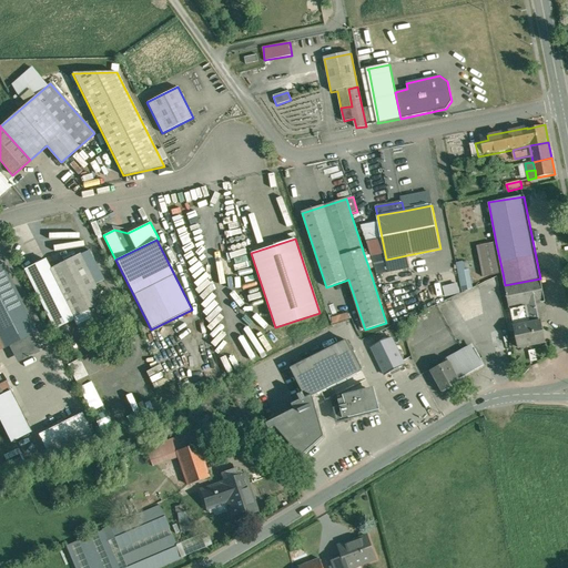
[(496,243),(477,246),(483,277),(503,273),(496,243)]
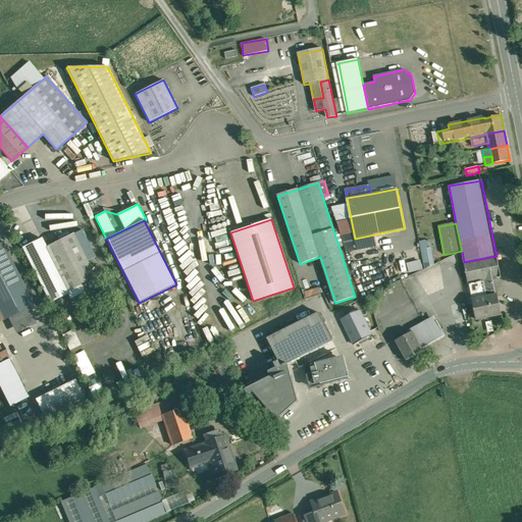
[(338,231),(334,233),(340,248),(344,246),(338,231)]
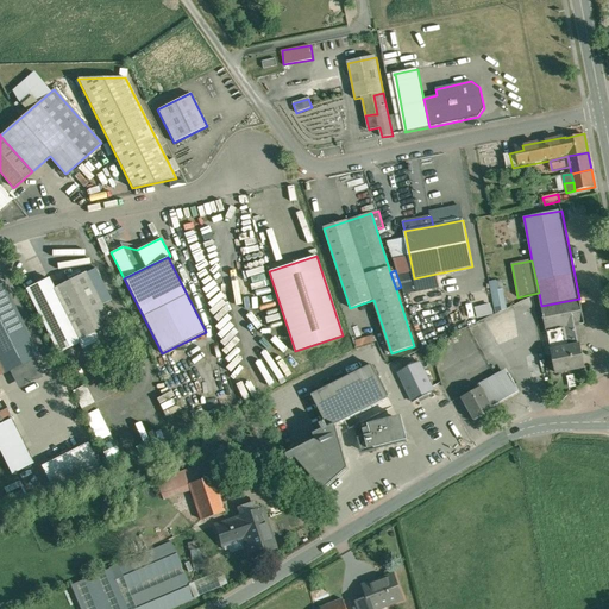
[(118,338),(85,272),(54,289),(52,289),(80,343),(85,353),(118,338)]
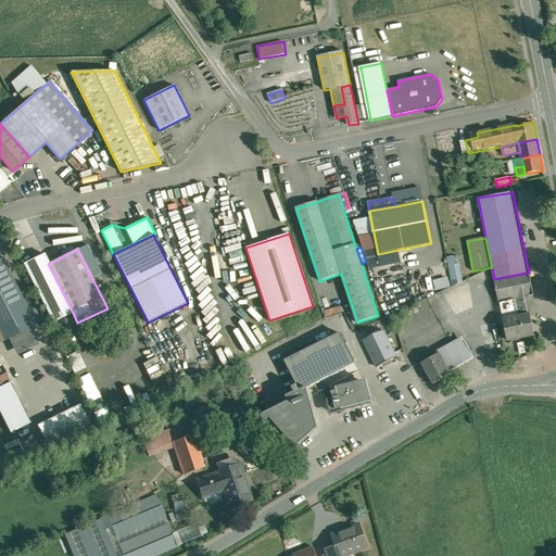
[(399,250),(378,254),(380,267),(402,263),(399,250)]
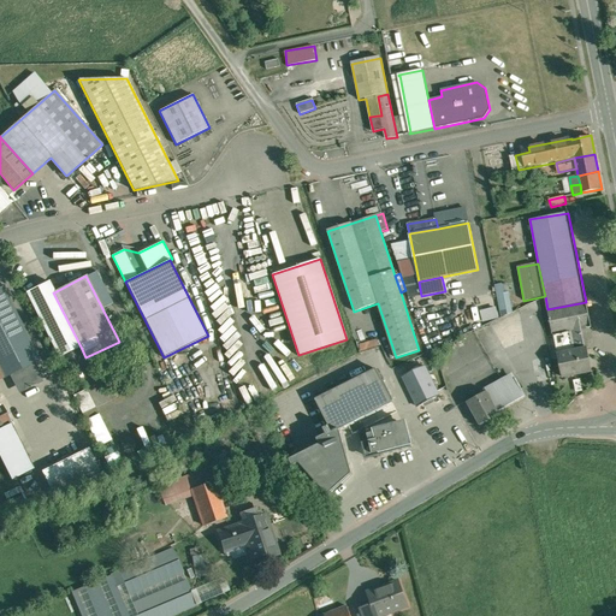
[(54,292),(48,282),(27,292),(59,357),(81,347),(53,292),(54,292)]
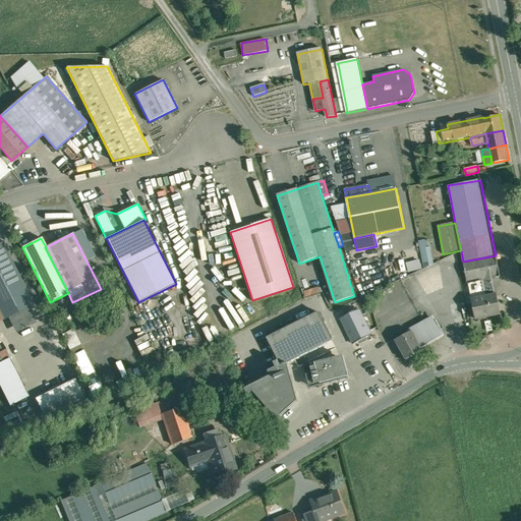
[(429,239),(419,241),(424,268),(435,266),(429,239)]
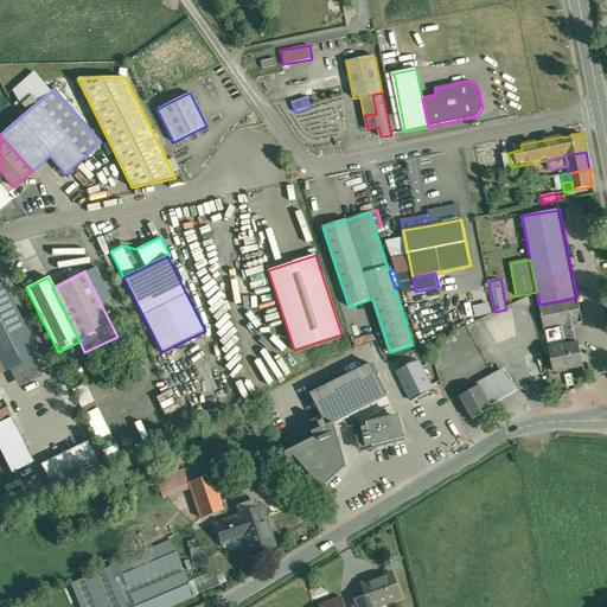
[(0,363),(5,372),(39,355),(4,285),(0,286),(0,363)]
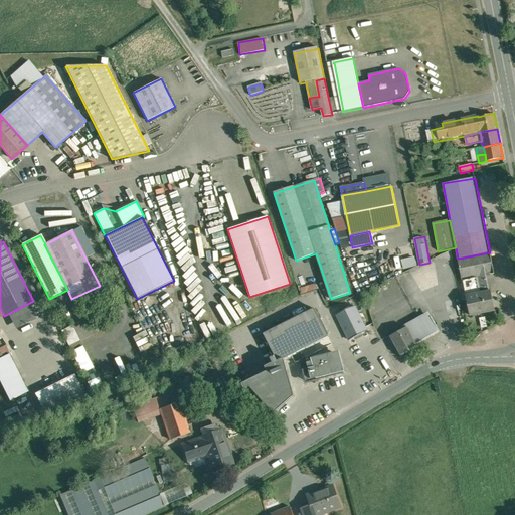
[(490,252),(458,259),(462,279),(493,274),(494,273),(490,252)]
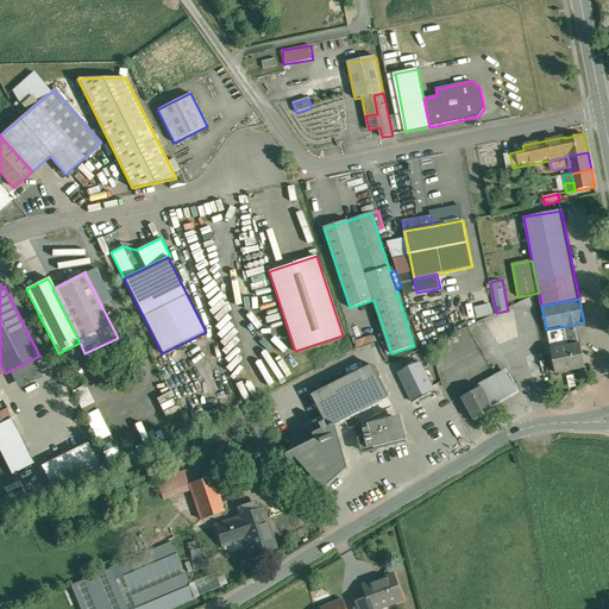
[(476,307),(478,318),(494,315),(493,303),(476,307)]
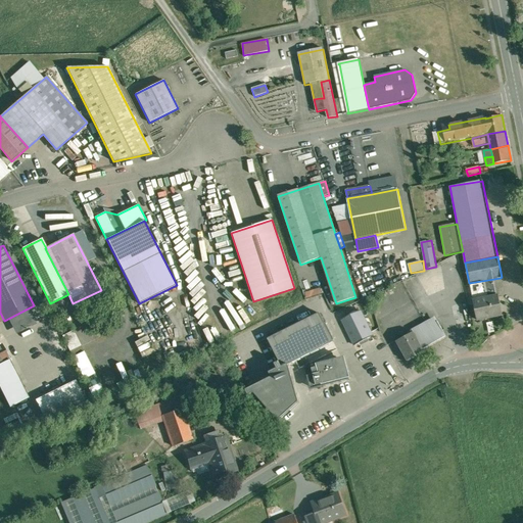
[(501,278),(485,280),(489,298),(497,296),(504,295),(501,278)]
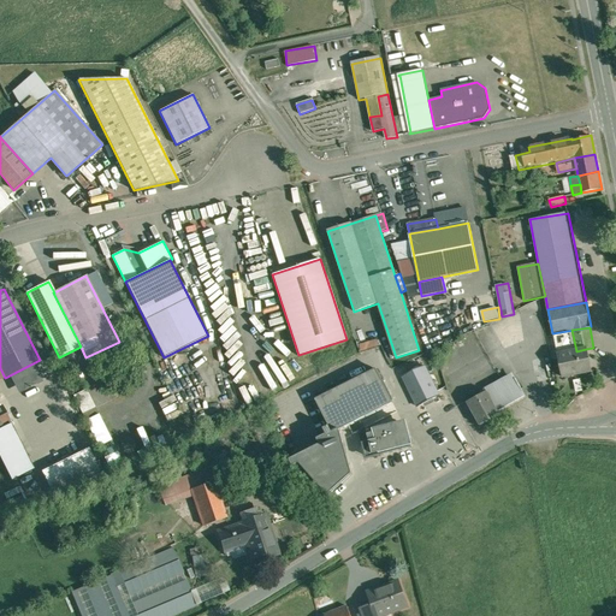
[(572,330),(554,333),(557,355),(576,351),(572,330)]
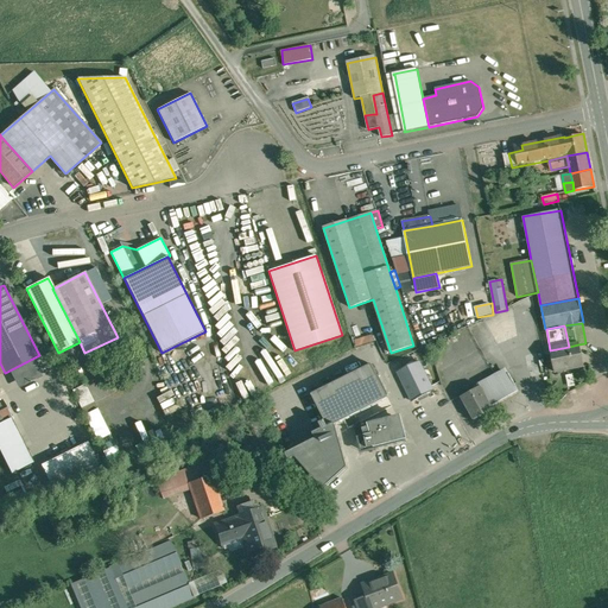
[(355,340),(358,347),(375,342),(374,336),(355,340)]
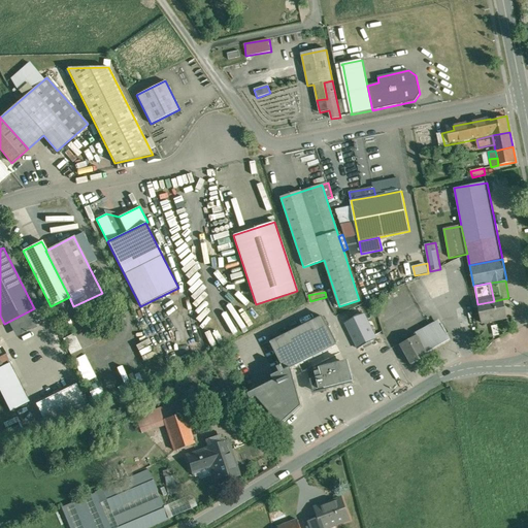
[(502,299),(494,301),(477,304),(482,323),(506,319),(502,299)]
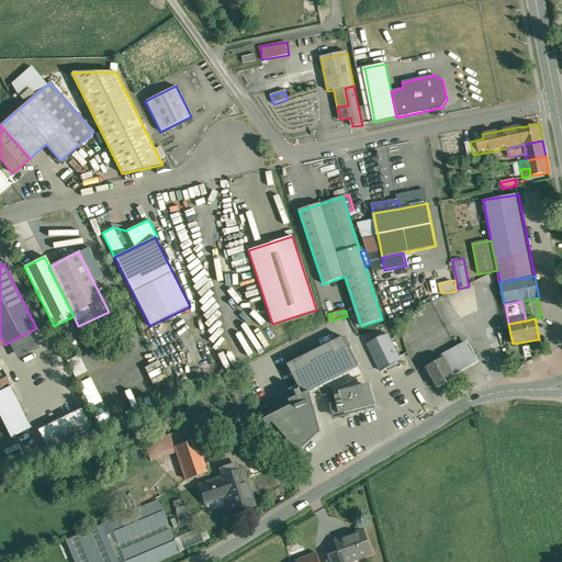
[(388,335),(363,346),(369,357),(372,355),(374,357),(394,347),(388,335)]
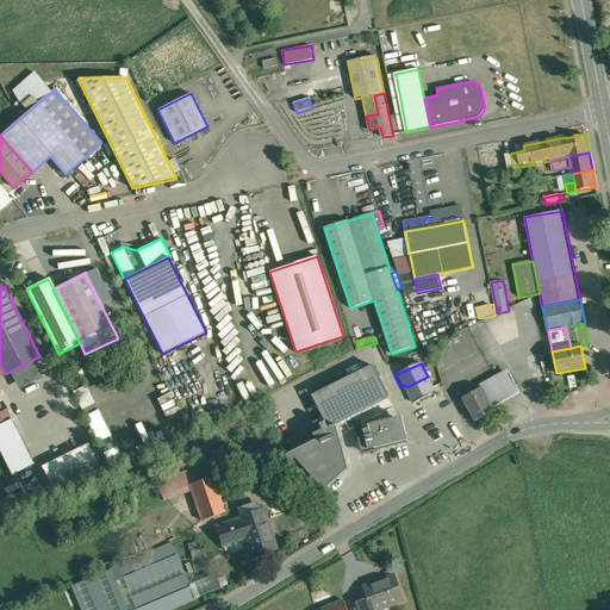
[(312,397),(329,430),(390,399),(373,366),(312,397)]
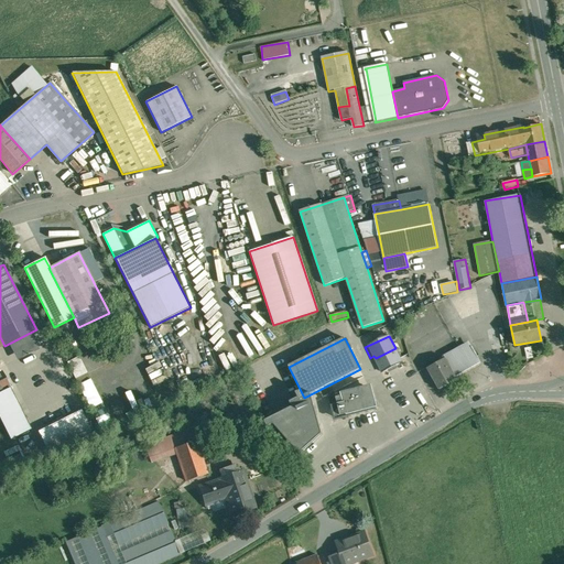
[(25,349),(19,350),(20,357),(39,354),(36,340),(24,343),(25,349)]
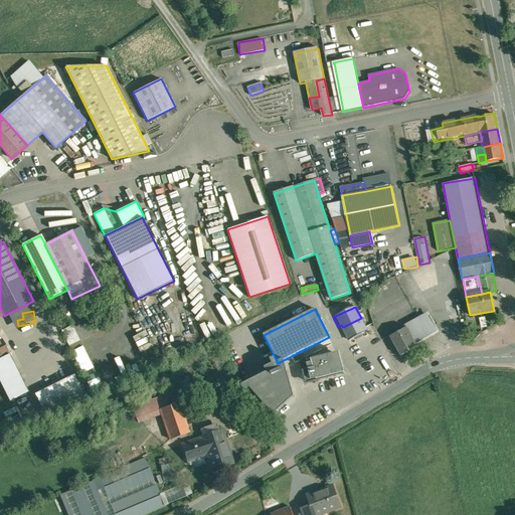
[(432,317),(408,330),(416,344),(440,331),(432,317)]
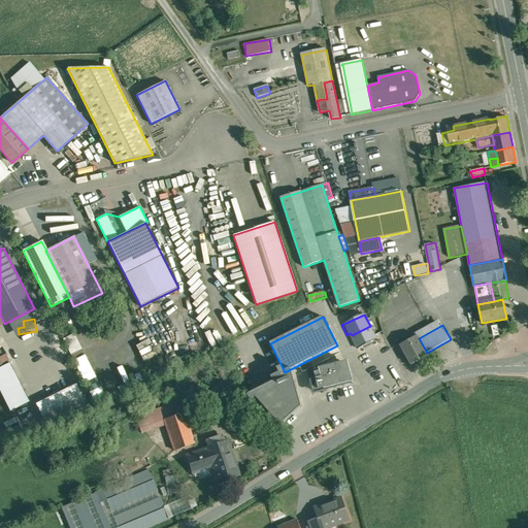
[(370,326),(352,335),(353,339),(349,341),(354,351),(360,348),(376,339),(370,326)]
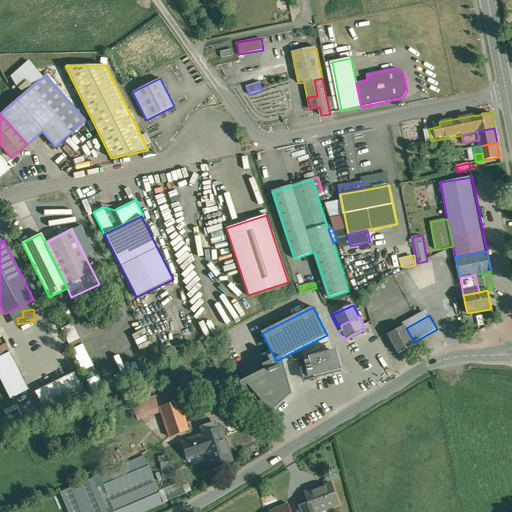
[(73,324),(62,329),(70,344),(80,339),(73,324)]
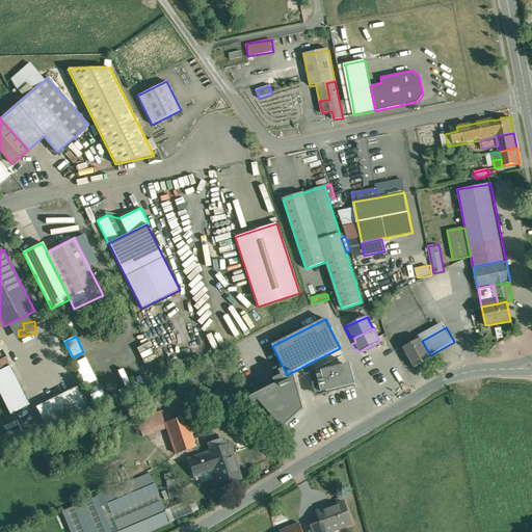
[(421,339),(403,348),(414,368),(431,358),(430,355),(422,341),(421,339)]
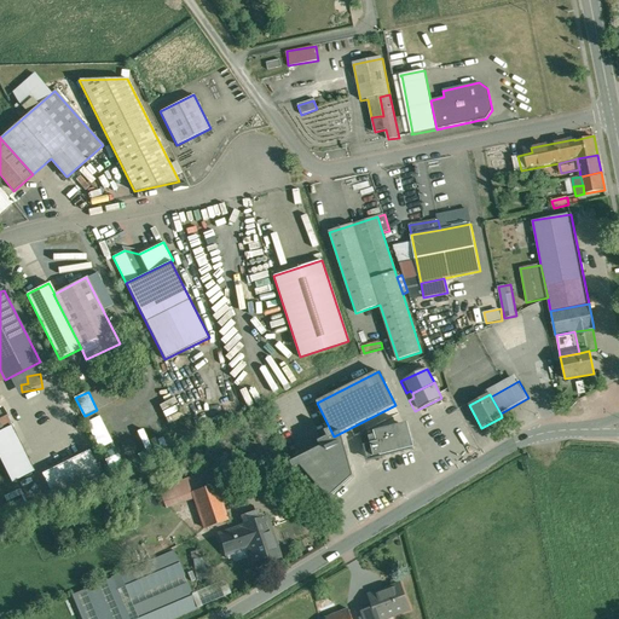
[(99,449),(114,443),(103,416),(88,422),(99,449)]
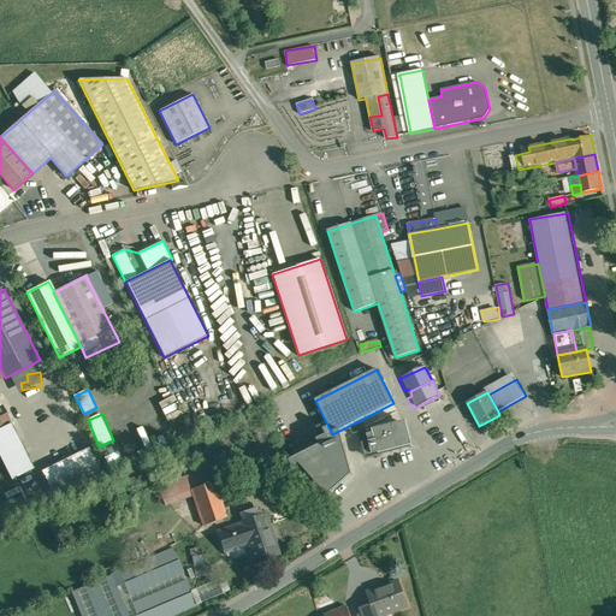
[(406,422),(374,431),(375,433),(367,436),(368,442),(361,444),(366,460),(412,448),(406,422)]
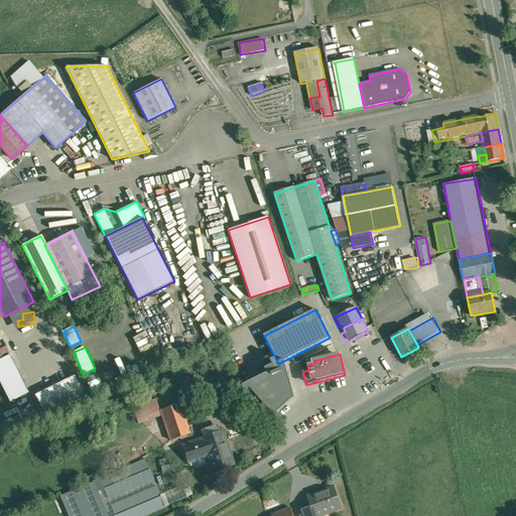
[(100,375),(88,378),(93,392),(104,389),(100,375)]
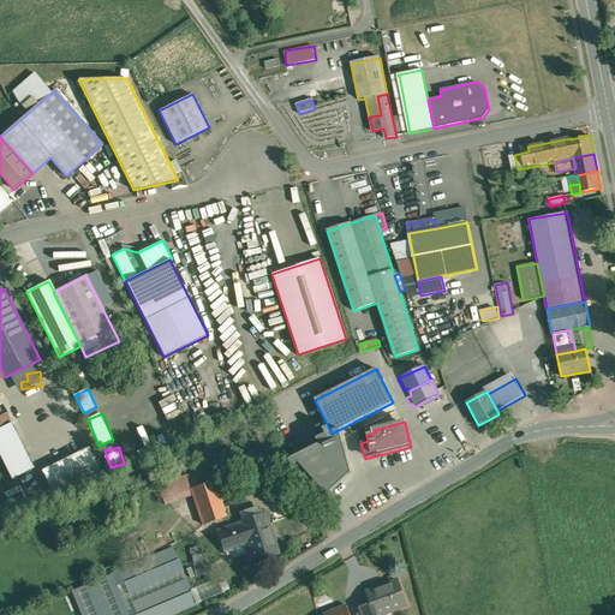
[(94,448),(45,470),(58,500),(107,478),(94,448)]
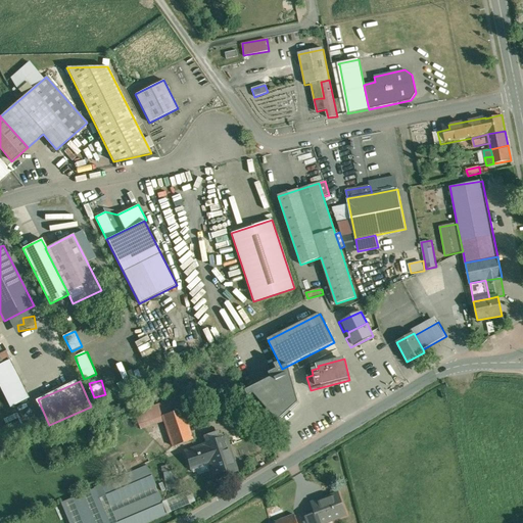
[(252,412),(224,408),(223,421),(250,425),(252,412)]
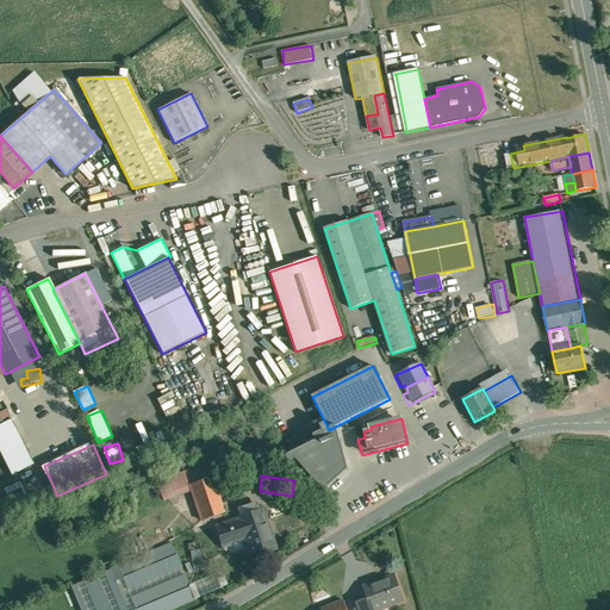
[(212,477),(190,485),(203,521),(224,514),(212,477)]
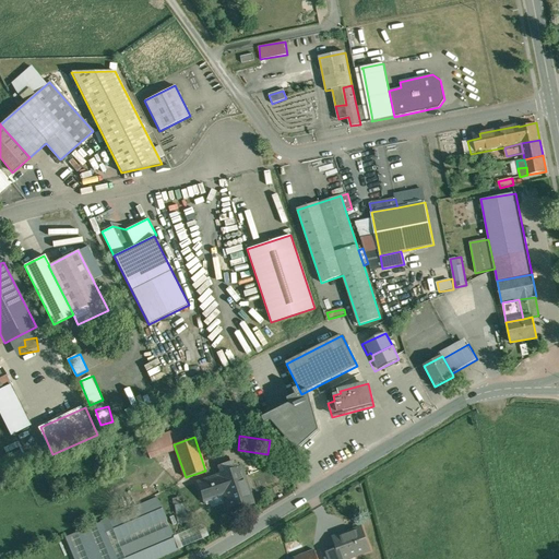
[(240,467),(218,474),(218,475),(225,494),(230,510),(252,502),(240,467)]
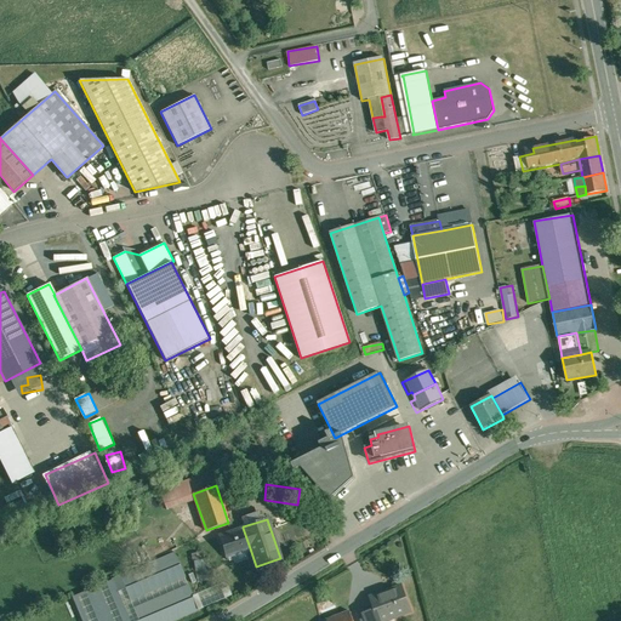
[(243,528),(220,536),(227,556),(250,548),(243,528)]
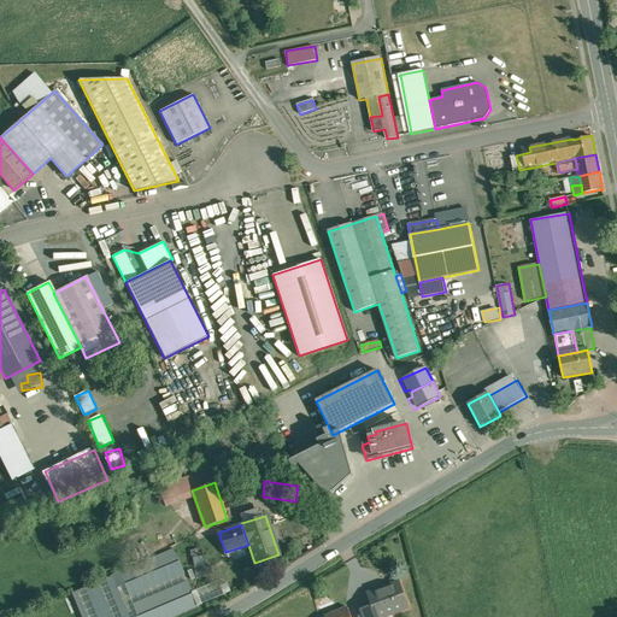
[(175,551),(75,592),(84,616),(171,616),(198,606),(175,551)]
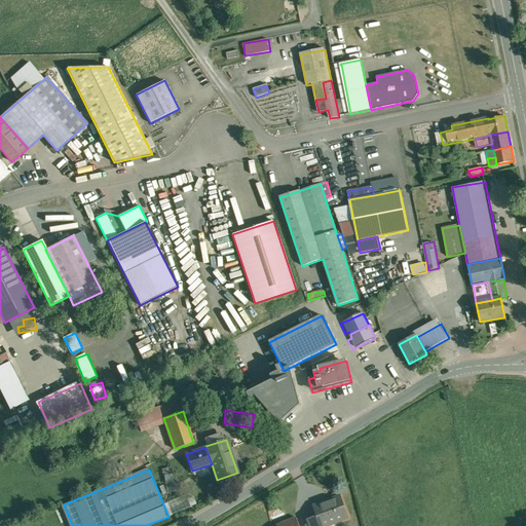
[(178,474),(165,476),(166,483),(179,481),(180,480),(179,475),(178,474)]
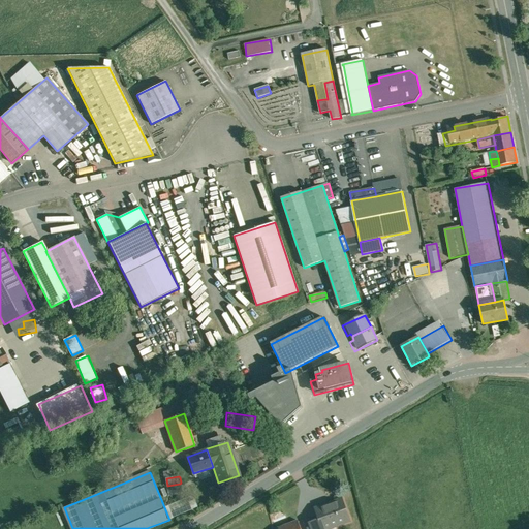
[(184,505),(181,498),(173,501),(179,515),(197,505),(195,500),(184,505)]
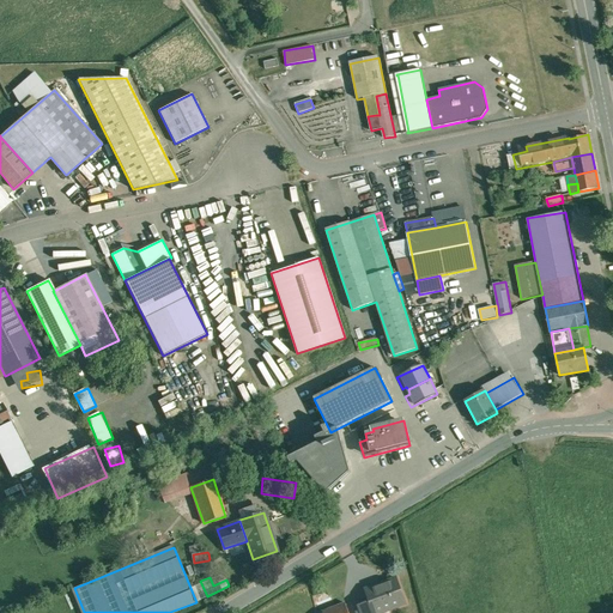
[(384,584),(368,590),(368,589),(366,589),(375,612),(383,610),(384,611),(406,604),(398,578),(384,583),(384,584)]
